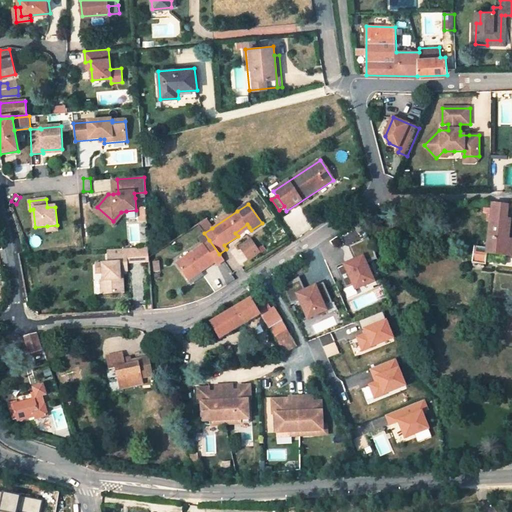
[(485,204),(484,212),(492,213),(493,204),(491,204),(485,204)]
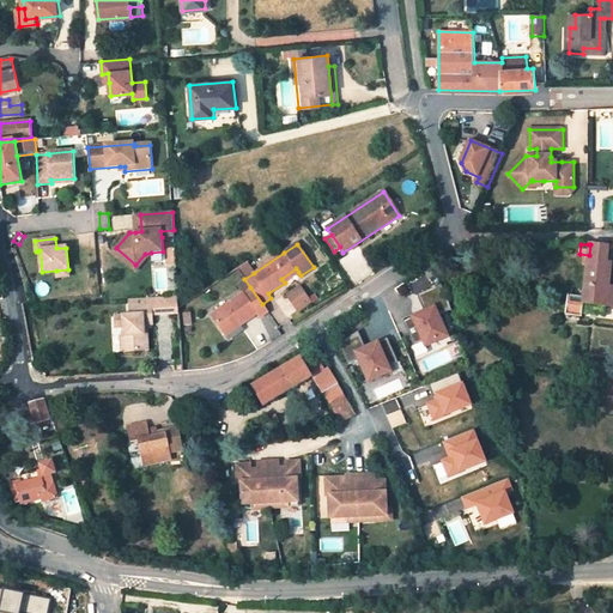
[(612,286),(610,286),(605,285),(607,263),(608,247),(590,244),(589,255),(584,304),(605,305),(612,307),(612,286)]
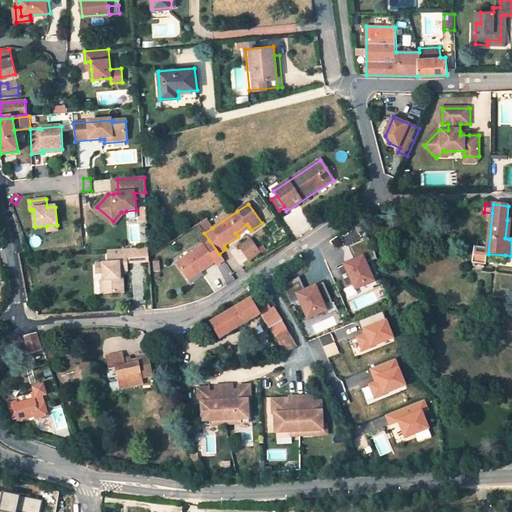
[(113,221),(97,207),(95,210),(114,226),(126,211),(121,212),(113,221)]
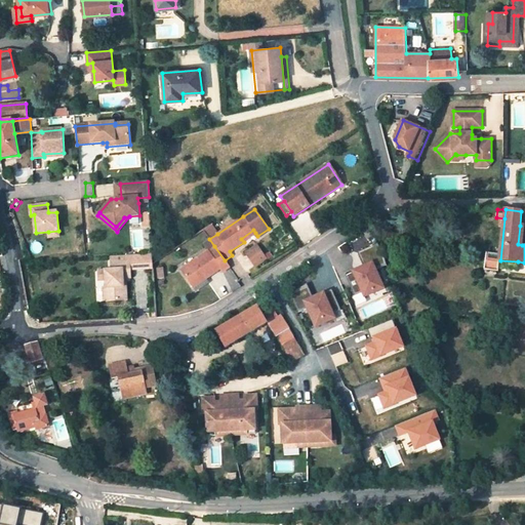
[(209,239),(217,234),(212,226),(204,232),(209,239)]
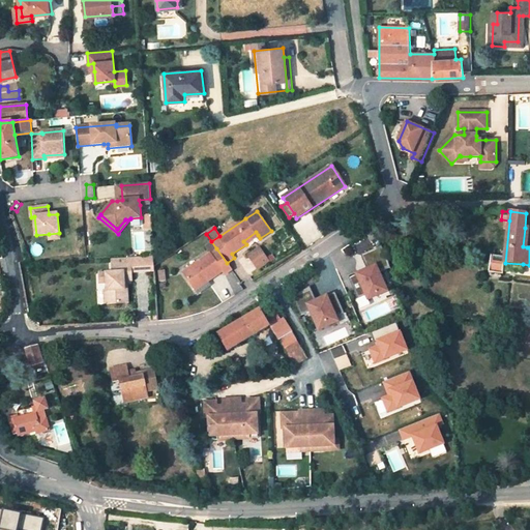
[(258,235),(256,232),(243,241),(246,244),(258,235)]
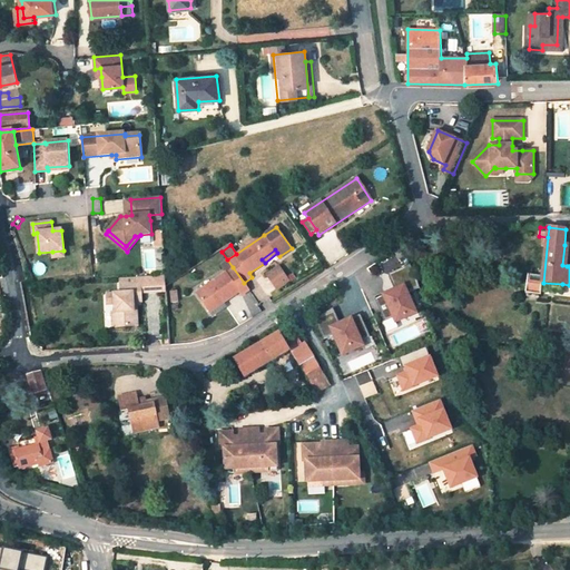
[(233,267),(227,259),(220,264),(226,273),(233,267)]
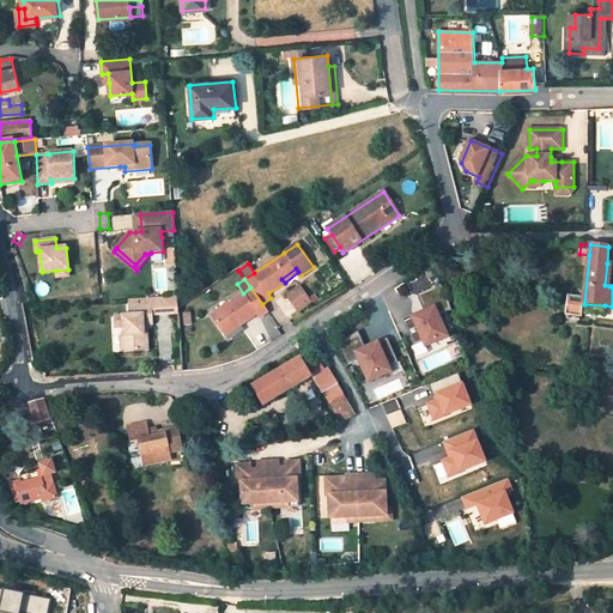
[(499,293),(498,283),(484,285),(485,296),(499,293)]
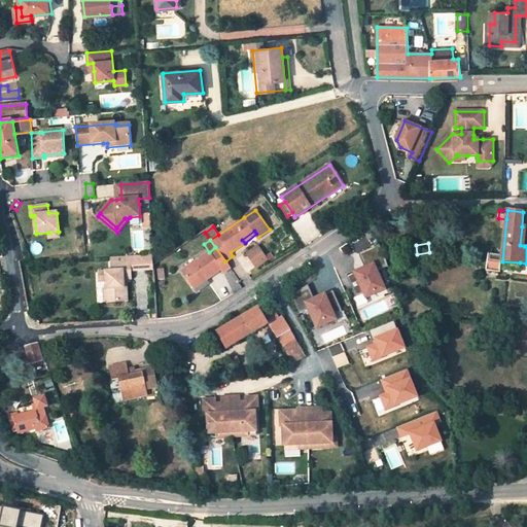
[(358,253),(365,269),(347,276),(356,297),(364,294),(365,299),(377,293),(375,289),(384,285),(378,272),(388,267),(379,245),(358,253)]
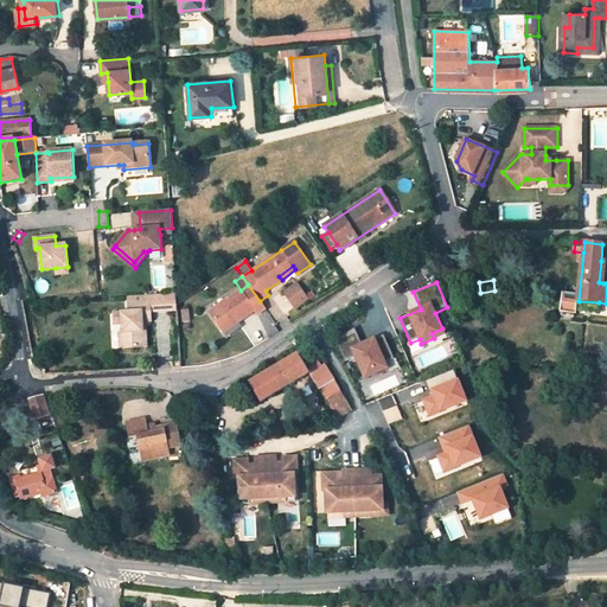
[(241,291),(210,313),(221,330),(235,320),(237,323),(255,311),(257,314),(266,308),(260,301),(248,285),(241,291)]
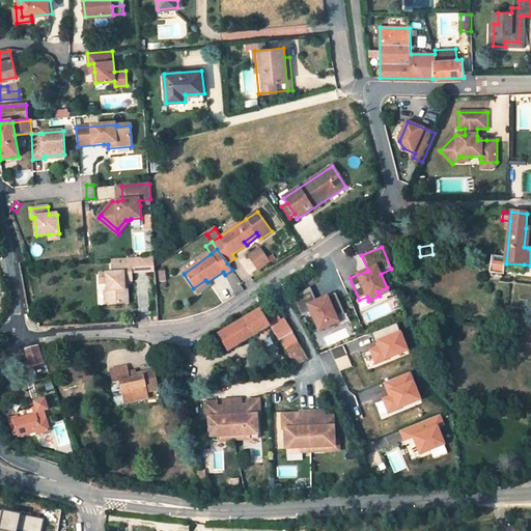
[(269,261),(260,249),(249,256),(258,270),(269,261)]
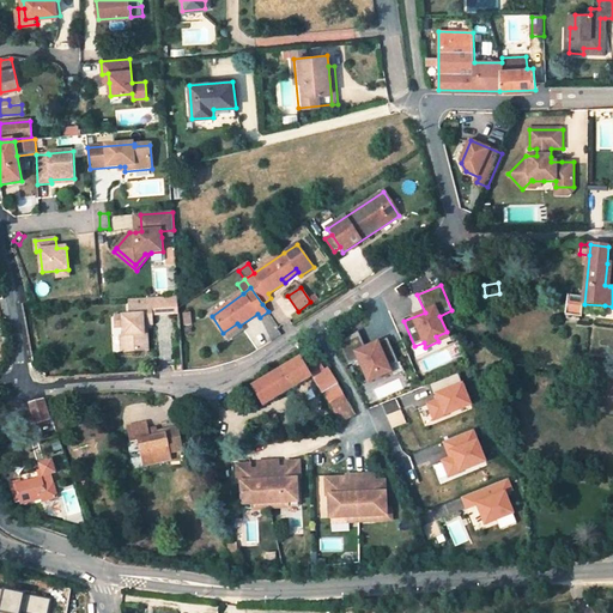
[(153,304),(153,315),(180,314),(180,309),(178,297),(131,299),(131,305),(153,304)]
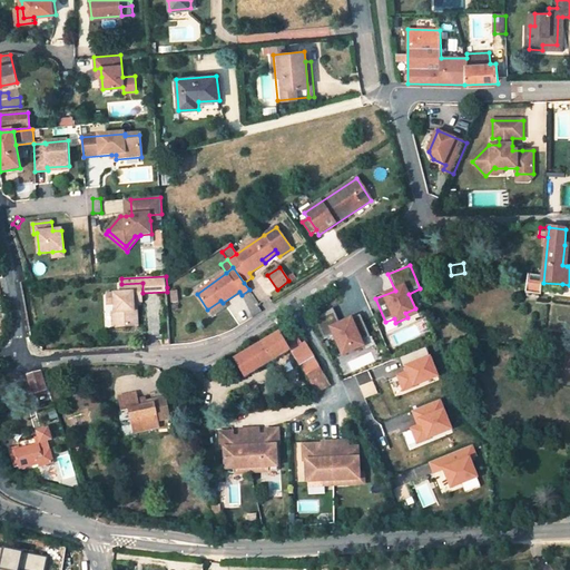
[(543,283),(527,281),(526,294),(541,296),(541,292),(543,283)]
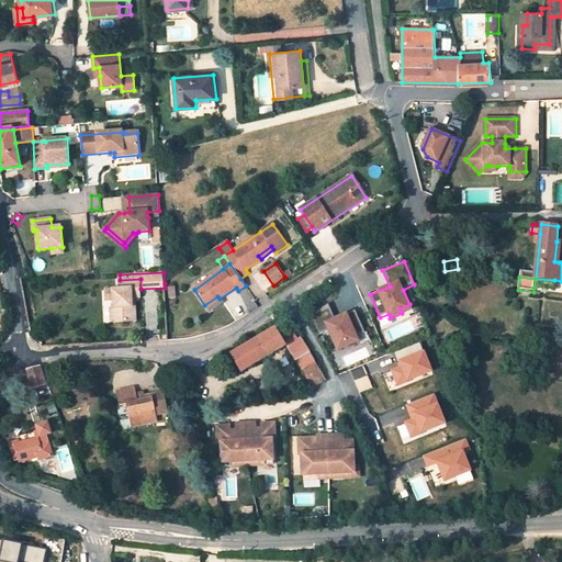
[(141,279),(120,280),(121,290),(107,290),(108,300),(114,300),(115,307),(113,308),(114,323),(135,322),(133,290),(141,289),(141,279)]
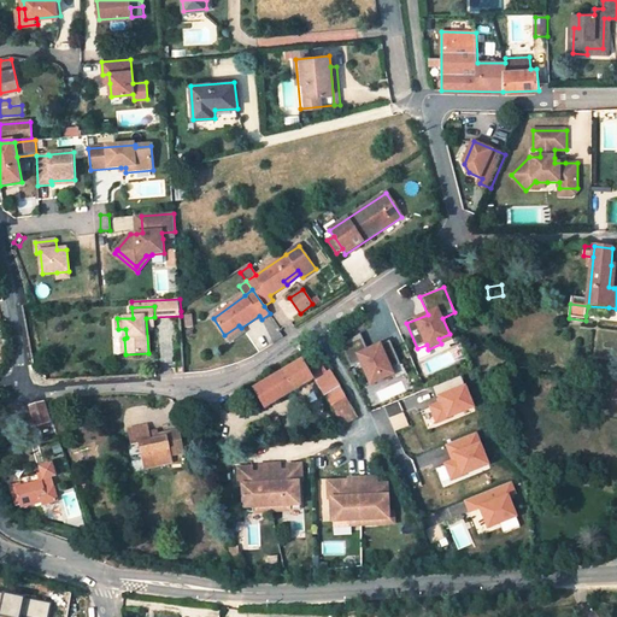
[(586,316),(607,318),(609,307),(588,306),(586,316)]
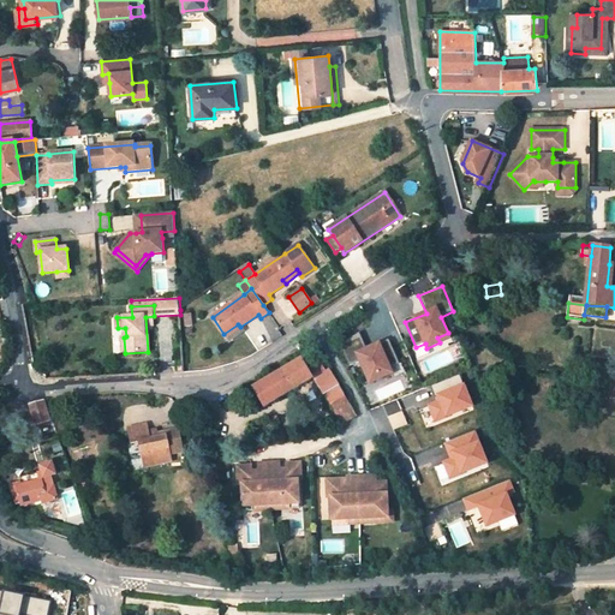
[(226,336),(240,327),(238,324),(224,334),(226,336)]
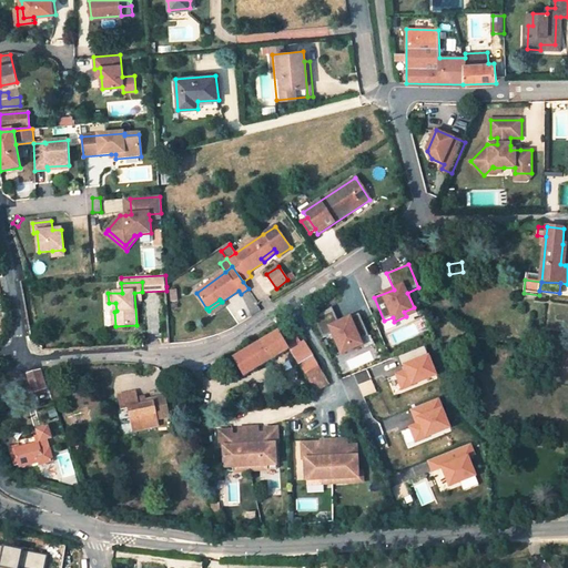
[(361,340),(369,335),(359,313),(340,322),(333,306),(314,318),(323,337),(333,333),(340,348),(348,344),(352,350),(363,344),(361,340)]
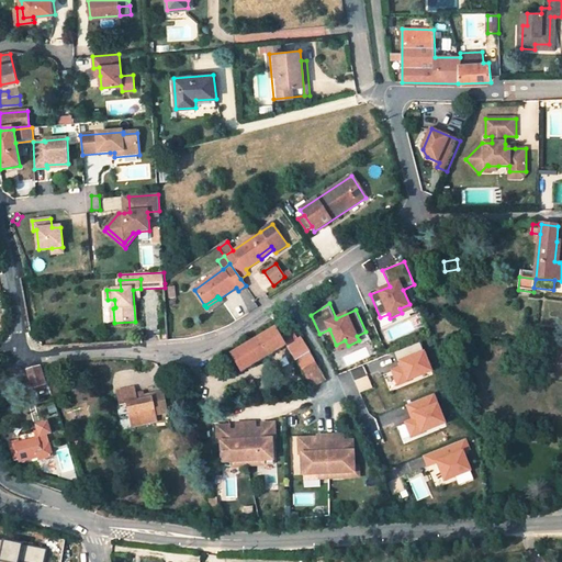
[(400,308),(402,313),(403,315),(412,311),(409,304),(400,308)]
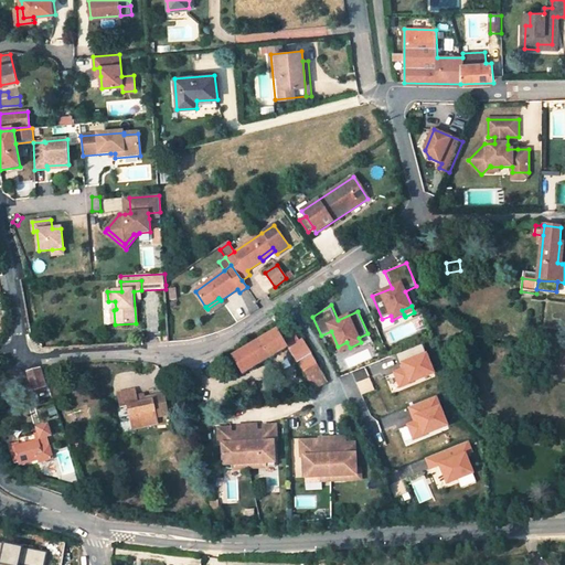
[(243,375),(288,349),(313,390),(328,382),(301,340),(299,341),(288,324),(232,358),(243,375)]
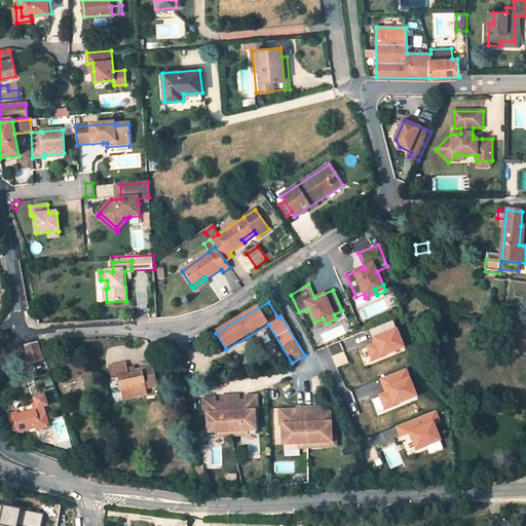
[(323,318),(314,323),(317,328),(326,324),(323,318)]
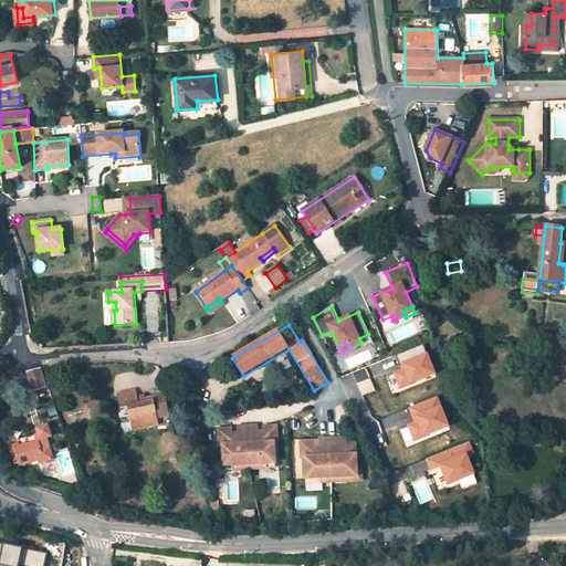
[(45,388),(40,370),(29,374),(34,391),(45,388)]
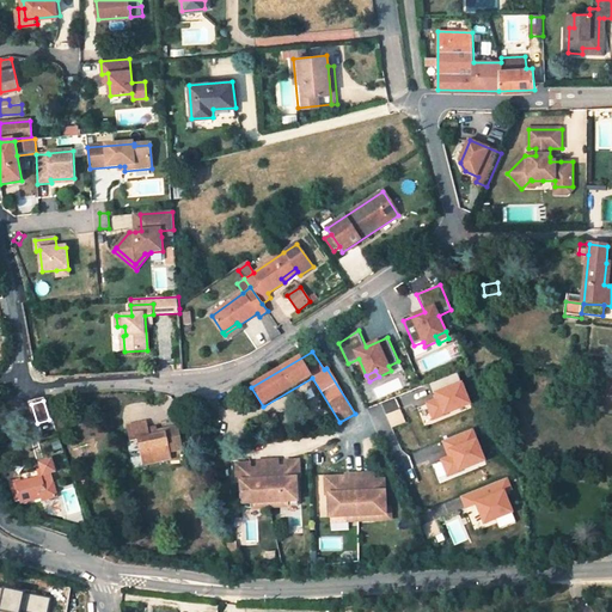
[(183,446),(178,428),(150,434),(146,422),(128,427),(132,442),(134,441),(140,440),(142,452),(145,460),(171,456),(170,453),(170,450),(183,446)]
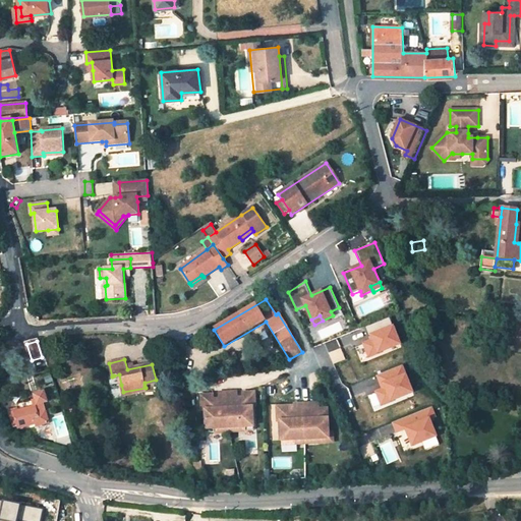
[(146,391),(146,388),(123,392),(124,396),(146,391)]
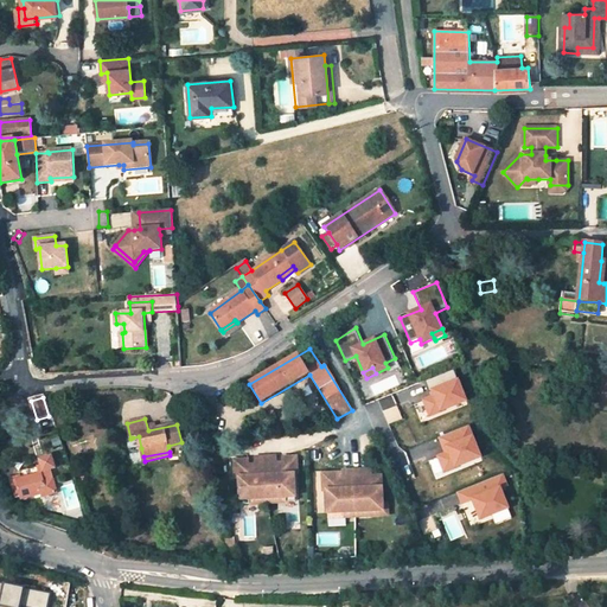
[(238,477),(240,499),(249,499),(249,500),(257,500),(257,503),(278,502),(278,499),(286,498),(286,497),(295,497),(294,474),(298,474),(296,457),(283,458),(283,464),(276,464),(276,457),(255,457),(255,465),(248,465),(248,459),(235,459),(235,477),(238,477)]
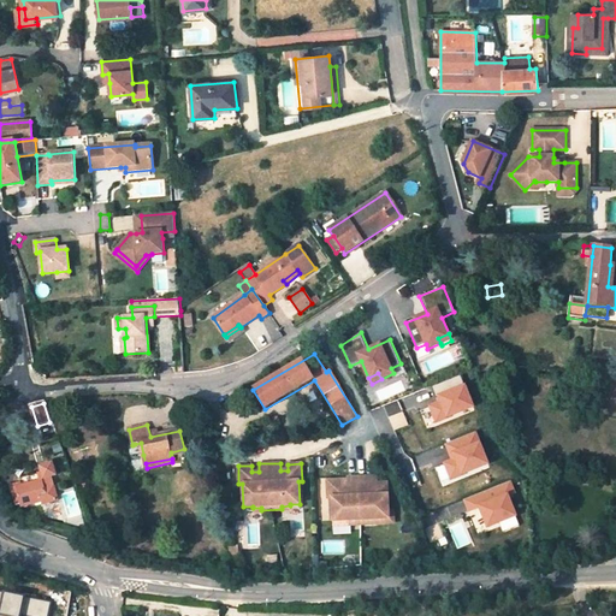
[(18,487),(12,490),(17,507),(23,504),(24,507),(43,502),(43,504),(58,501),(51,477),(55,475),(53,465),(42,467),(43,473),(39,474),(41,481),(17,487),(18,487)]
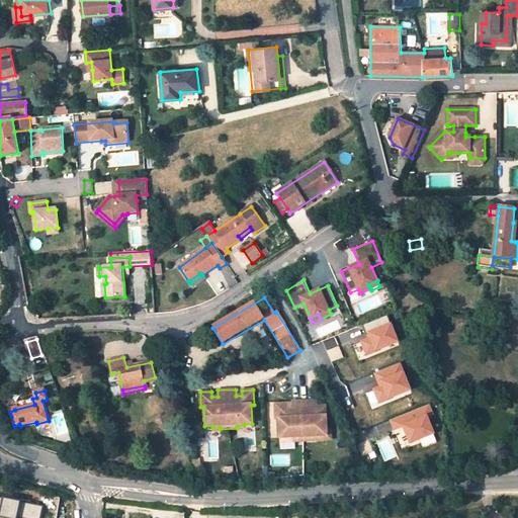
[(278,417),(278,436),(286,436),(286,437),(293,437),(293,439),(303,439),(303,435),(317,434),(317,438),(326,438),(325,409),(316,409),(316,399),(291,400),(292,407),(286,407),(285,402),(274,402),(275,417),(278,417)]
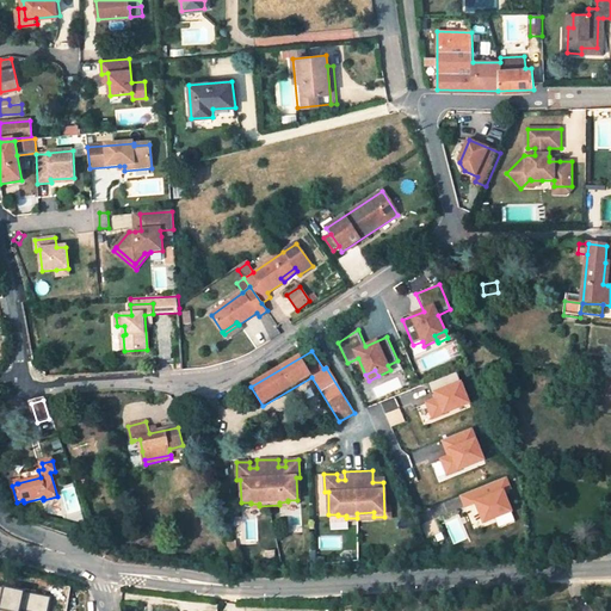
[(227,542),(229,553),(239,551),(236,541),(227,542)]
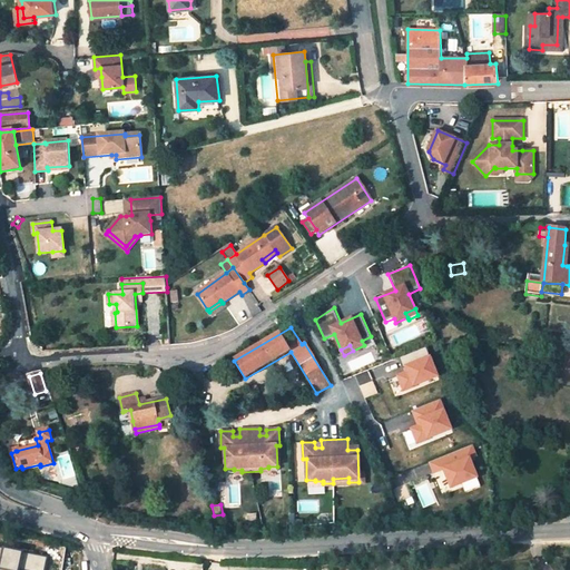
[(0,569),(17,569),(21,553),(0,548),(0,569)]
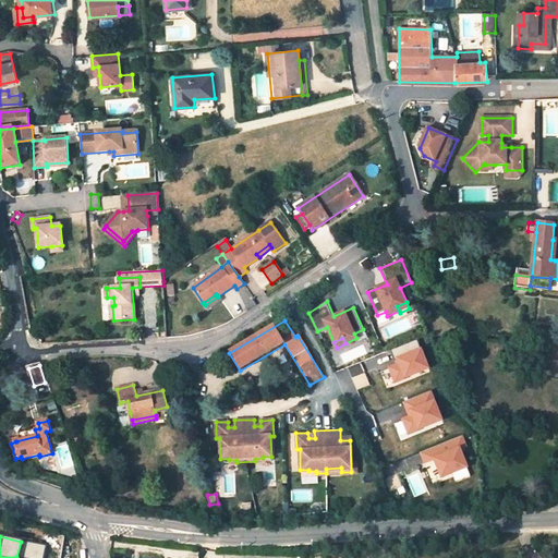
[(25,557),(41,557),(45,546),(28,543),(25,557)]
